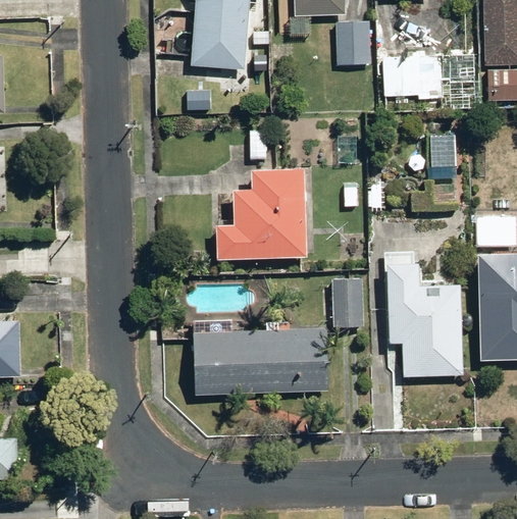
[(196,0),(192,63),(247,66),(250,7),(261,8),(261,0),(196,0)]
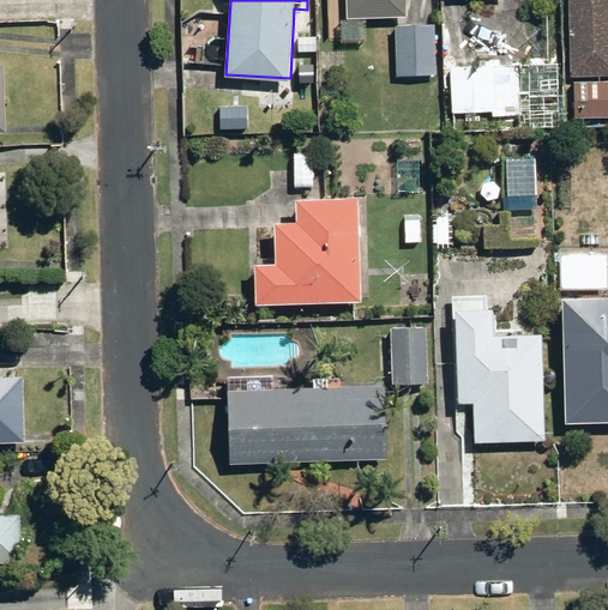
[(344,0),(344,19),(404,20),(404,0),(344,0)]
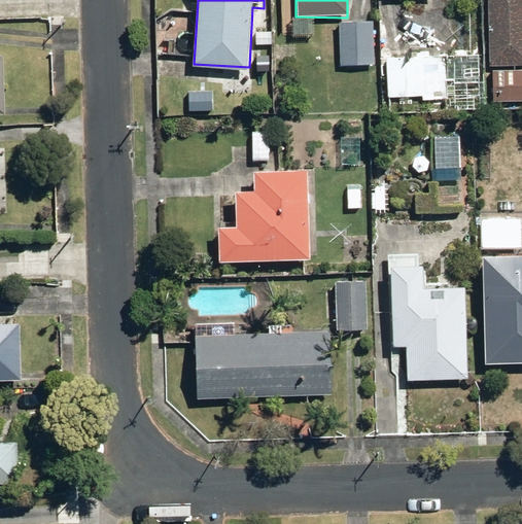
[(487,0),(489,65),(521,64),(521,0),(487,0)]
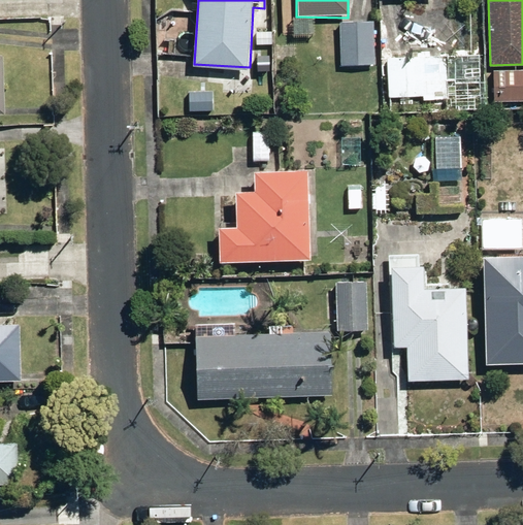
[(379,23),(342,22),(340,63),(377,65),(379,23)]
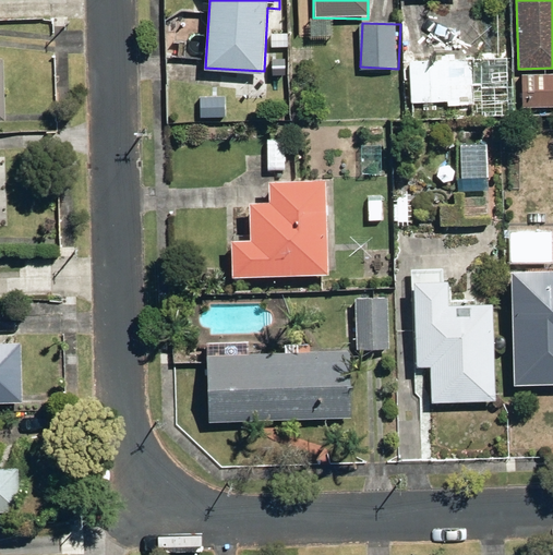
[(407,57),(407,103),(475,103),(475,57),(407,57)]
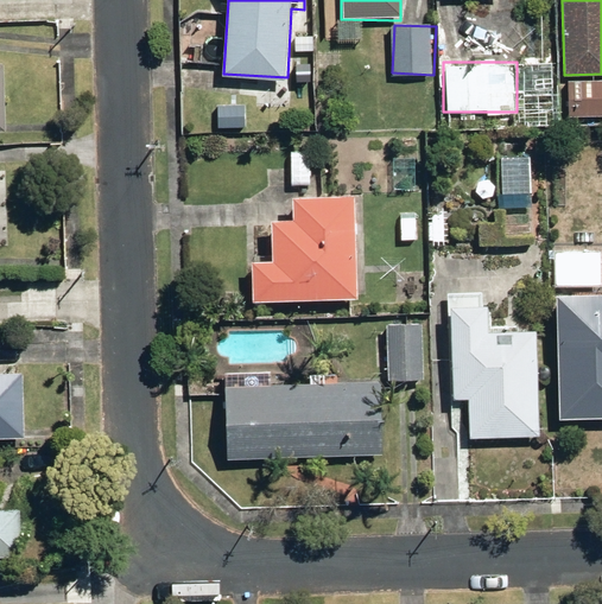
[(601,78),(568,77),(566,113),(601,114),(601,78)]
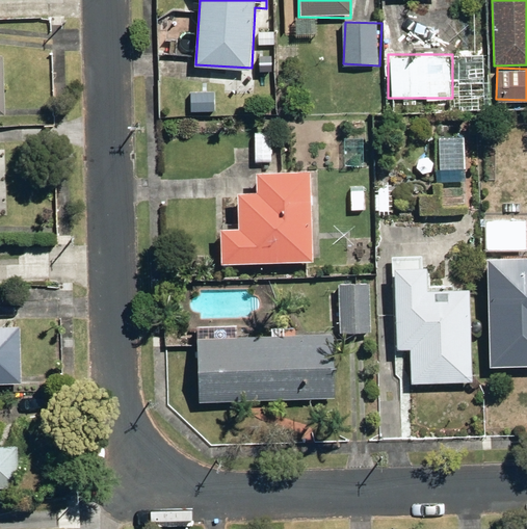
[(277,130),(256,130),(256,162),(277,162),(277,130)]
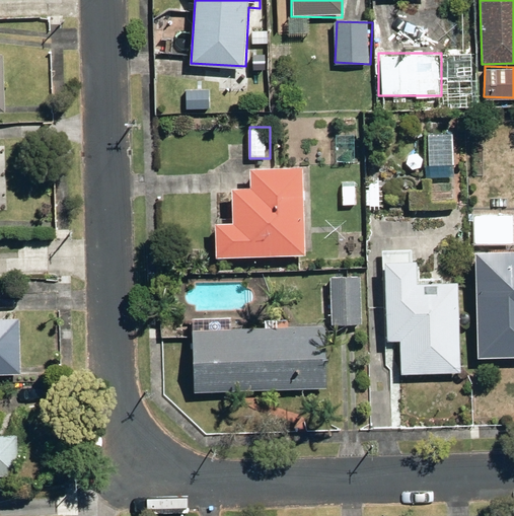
[(455,176),(454,133),(429,133),(430,176),(455,176)]
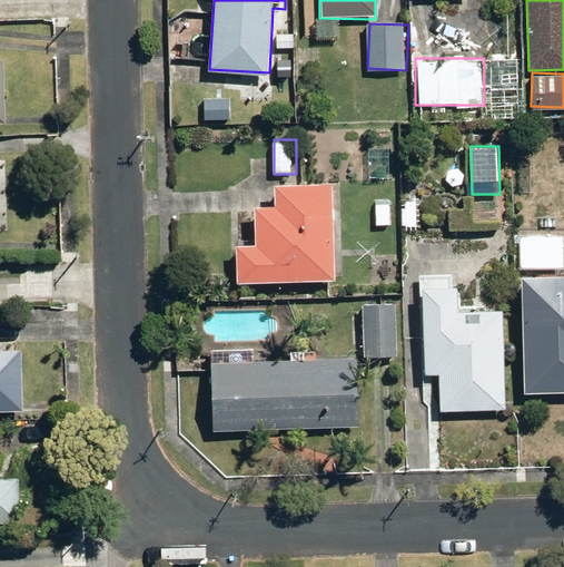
[(330,282),(332,186),(273,186),(273,209),(250,209),(249,247),(237,247),(236,280),(330,282)]
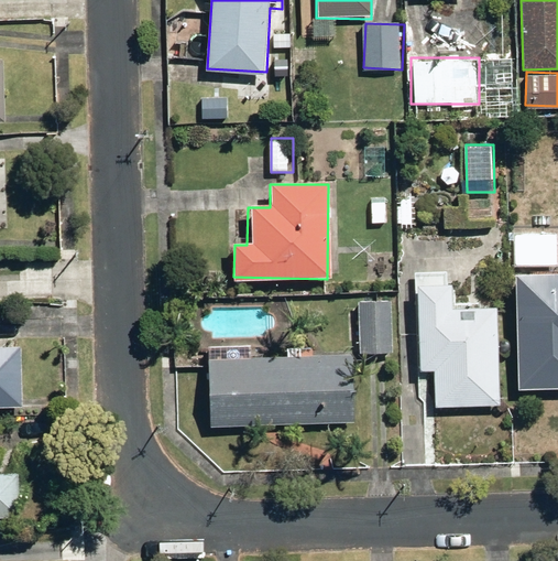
[(557,274),(514,276),(516,390),(557,389),(557,274)]
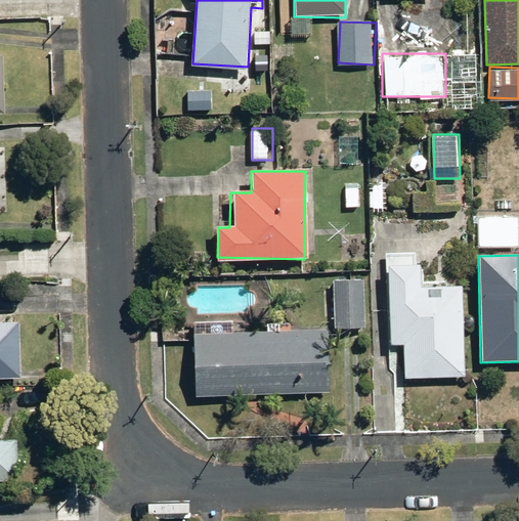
[(425,266),(387,266),(389,346),(402,345),(403,379),(465,377),(462,284),(425,285),(425,266)]
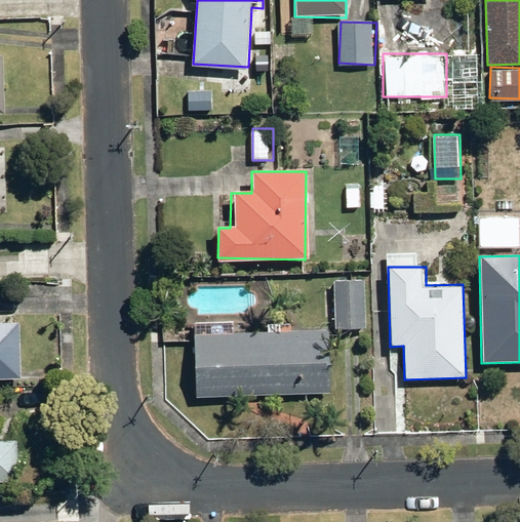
[(367,278),(335,279),(336,329),(368,328),(367,278)]
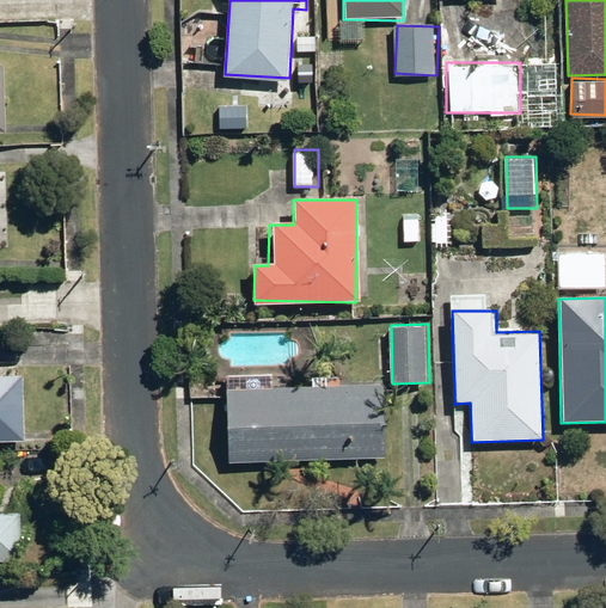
[(19,378),(0,378),(0,442),(19,442),(19,378)]
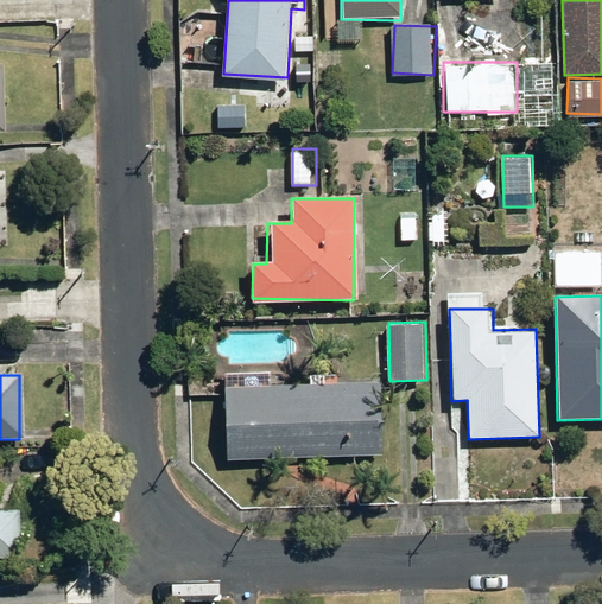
[(379,382),(226,382),(226,457),(379,458),(379,382)]
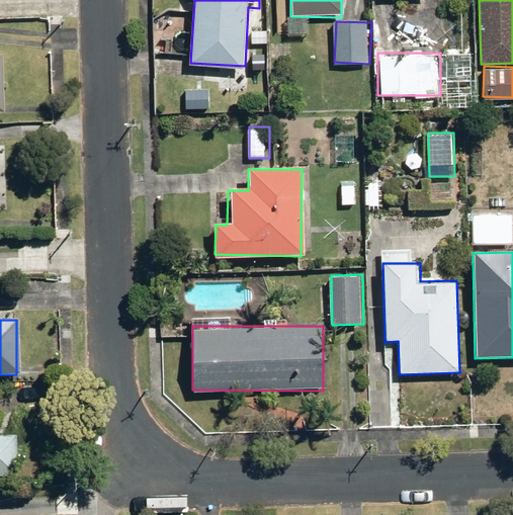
[(0,475),(22,474),(20,430),(0,431),(0,475)]
